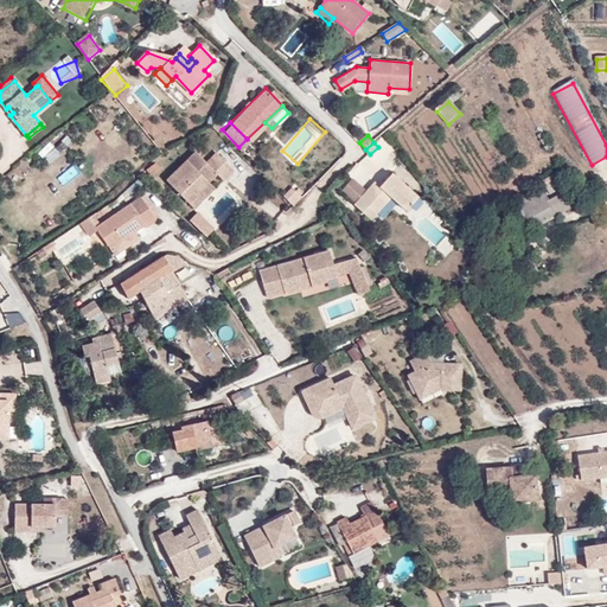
[(168,180),(190,203),(218,174),(224,180),(235,171),(217,153),(208,163),(197,152),(168,180)]
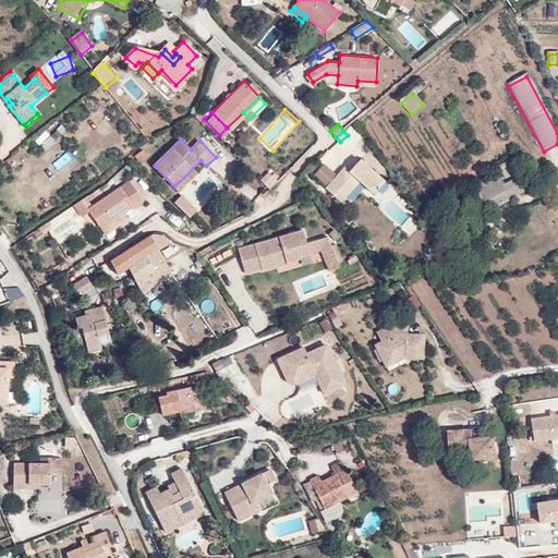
[(140,162),(147,157),(143,150),(134,157),(140,162)]
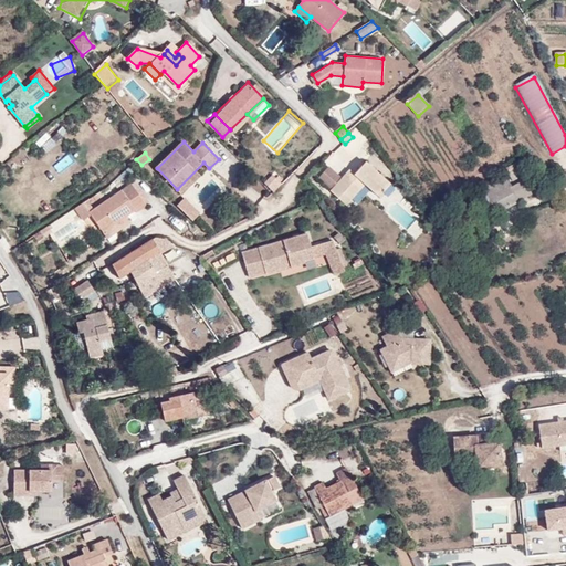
[(329,169),(318,180),(331,191),(338,198),(342,194),(350,201),(362,188),(365,185),(374,192),(378,197),(390,184),(365,161),(354,175),(349,179),(345,175),(341,179),(329,169)]
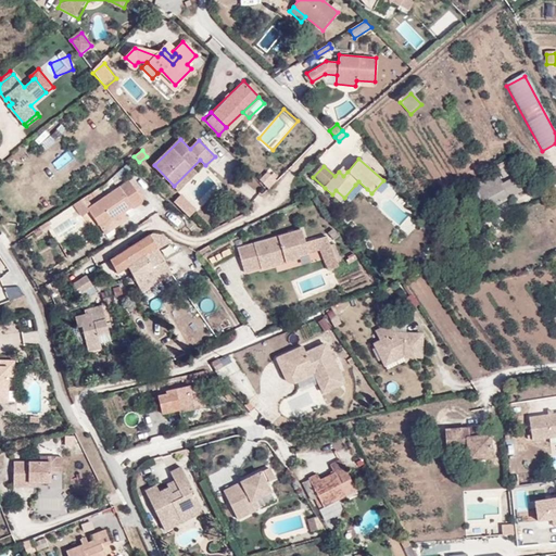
[(513,176),(506,162),(496,167),(504,180),(513,176)]
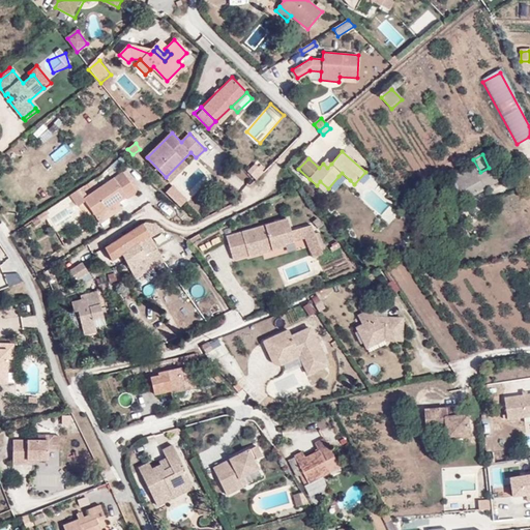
[(166,177),(171,181),(188,165),(183,159),(166,177)]
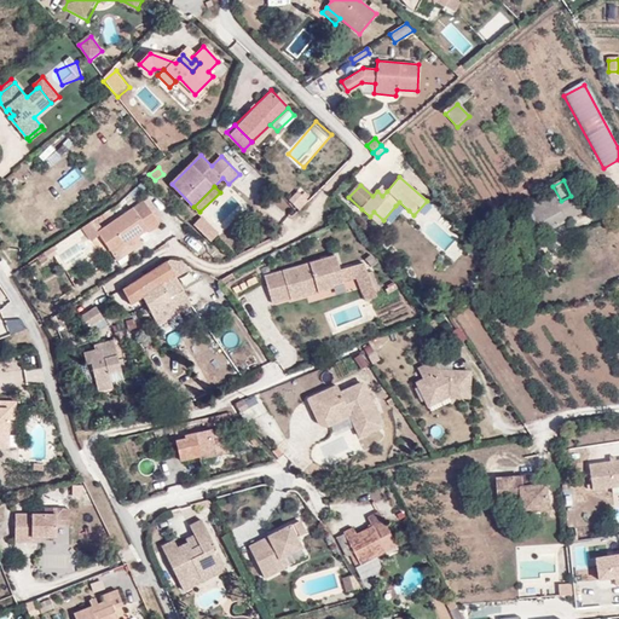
[(299,212),(307,203),(296,192),(288,201),(299,212)]
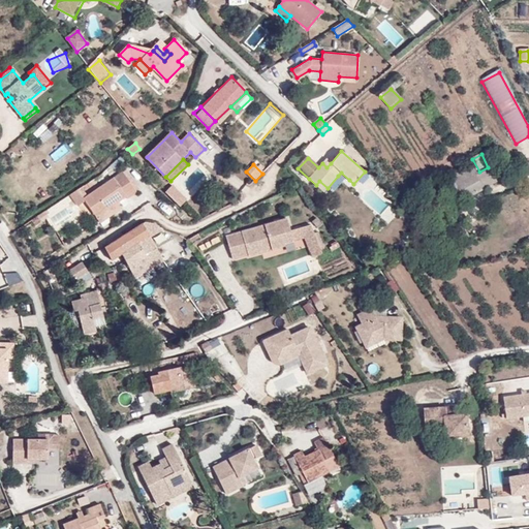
[(472,164),(449,176),(457,191),(463,201),(486,190),(478,177),(472,164)]
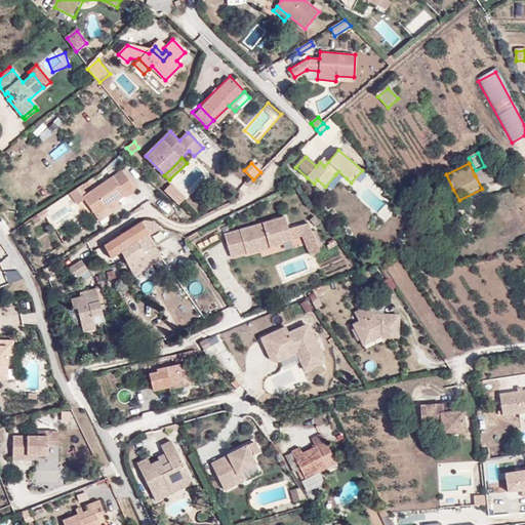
[(492,183),(485,169),(475,175),(482,189),(492,183)]
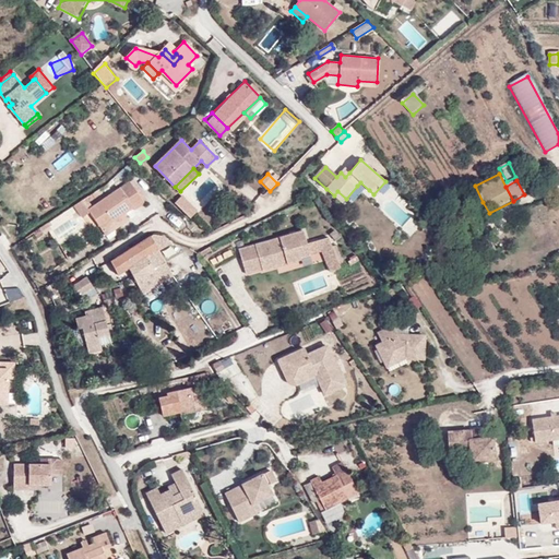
[(90,210),(102,229),(102,228),(127,212),(132,207),(134,210),(144,203),(129,182),(88,210),(90,210)]
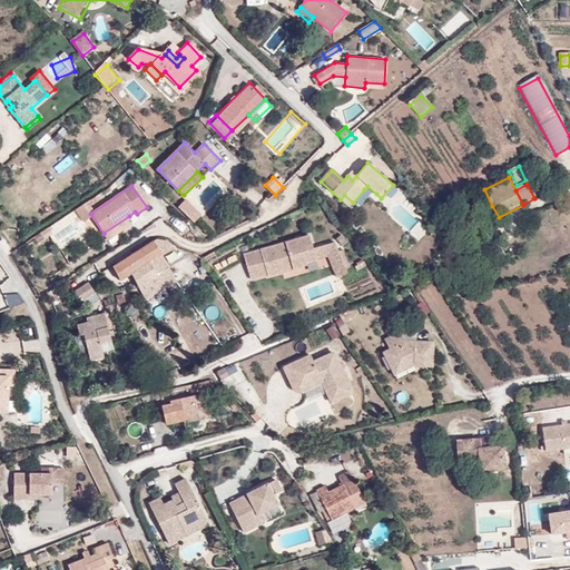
[(364,189),(373,197),(376,194),(367,186),(364,189)]
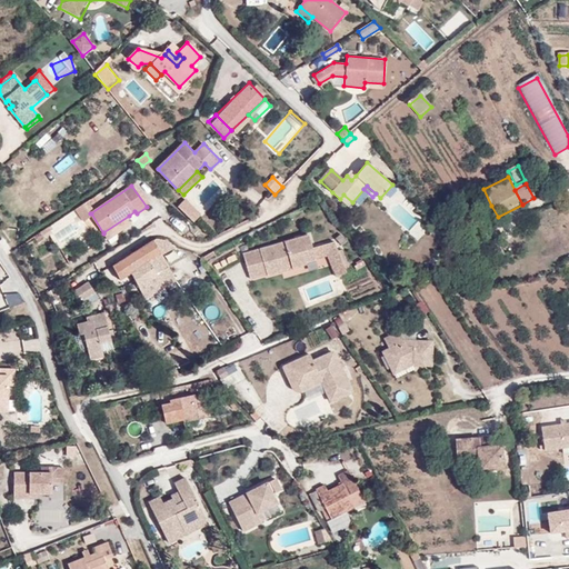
[(340,199),(348,207),(352,202),(343,195),(340,199)]
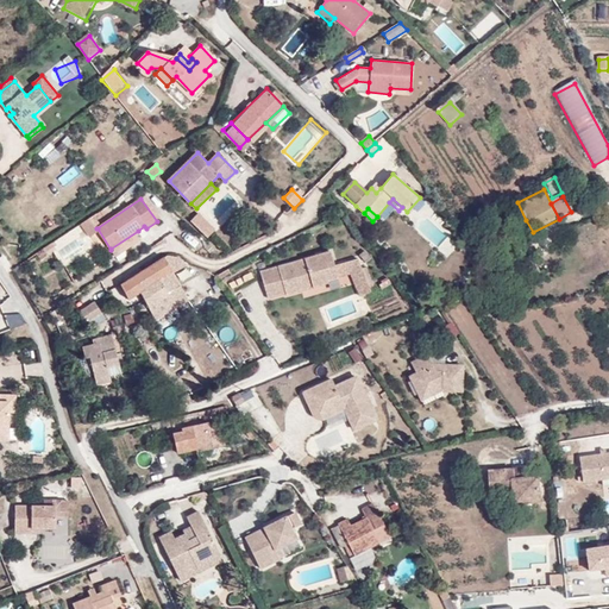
[(198,213),(190,221),(207,238),(215,230),(198,213)]
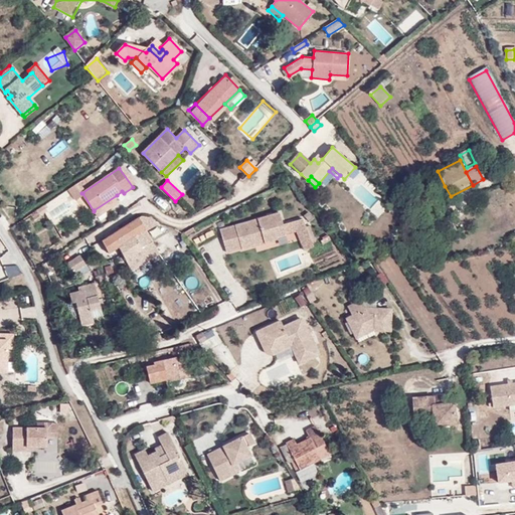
[(75,197),(82,193),(81,193),(75,183),(69,187),(75,197)]
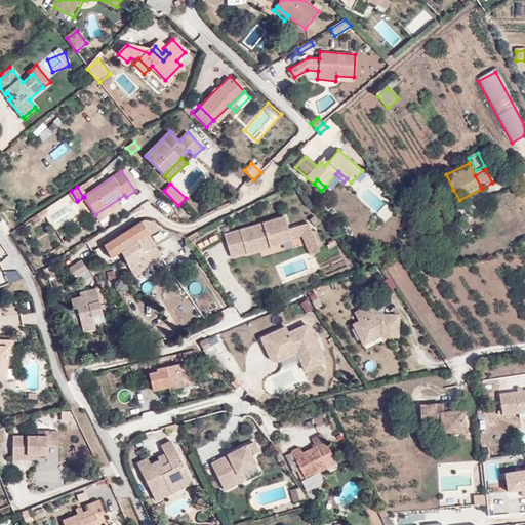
[(445,195),(451,205),(459,200),(453,190),(445,195)]
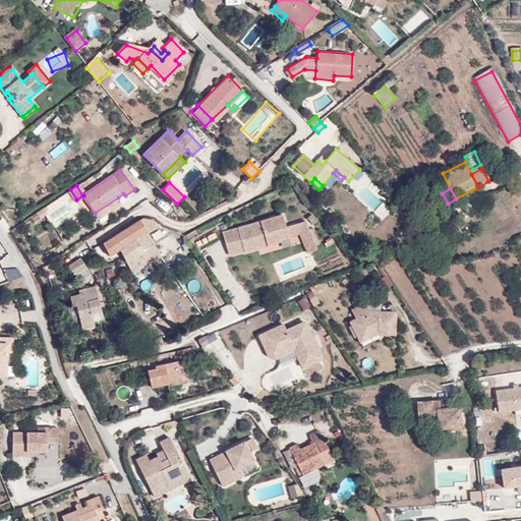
[(121,204),(118,197),(95,213),(99,219),(121,204)]
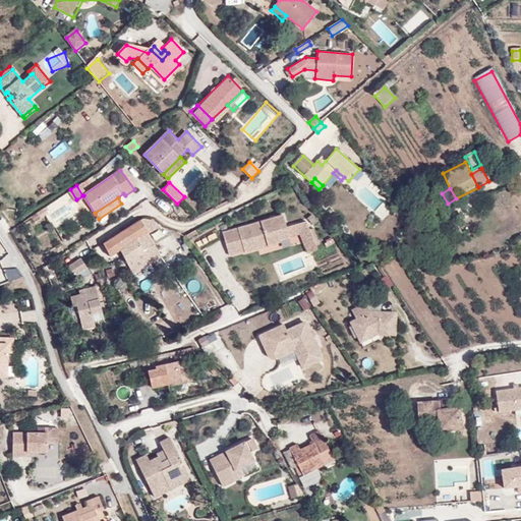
[(48,212),(44,206),(31,215),(35,220),(48,212)]
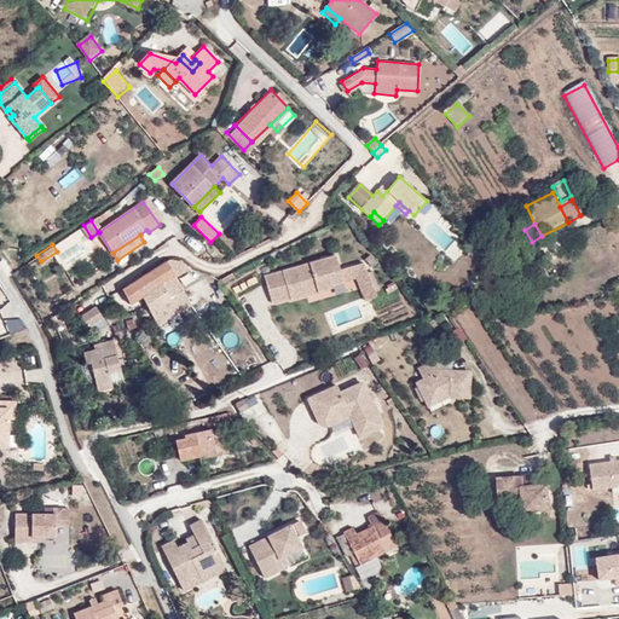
[(335,283),(345,281),(341,268),(339,255),(266,275),(273,301),(289,296),(290,300),(335,287),(335,283)]
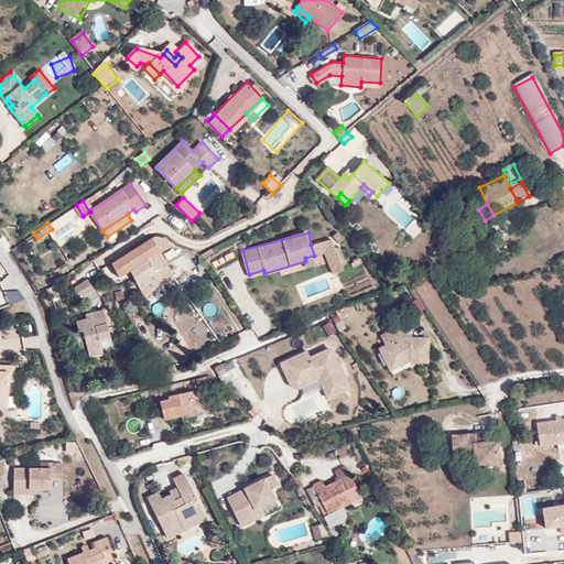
[(130,270),(148,259),(155,272),(166,264),(160,252),(174,245),(165,238),(154,237),(111,263),(119,277),(128,271),(130,270)]
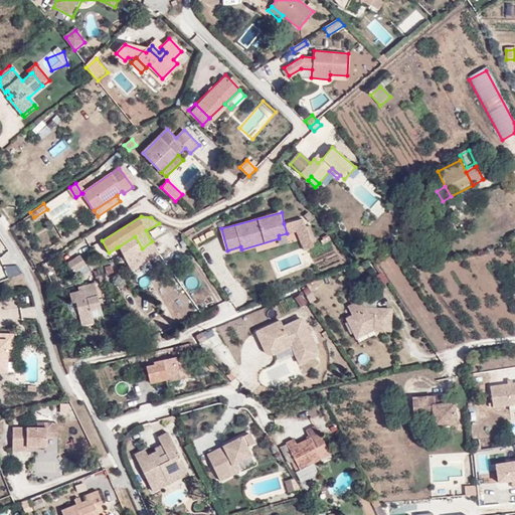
[(455,225),(450,217),(443,221),(448,229),(455,225)]
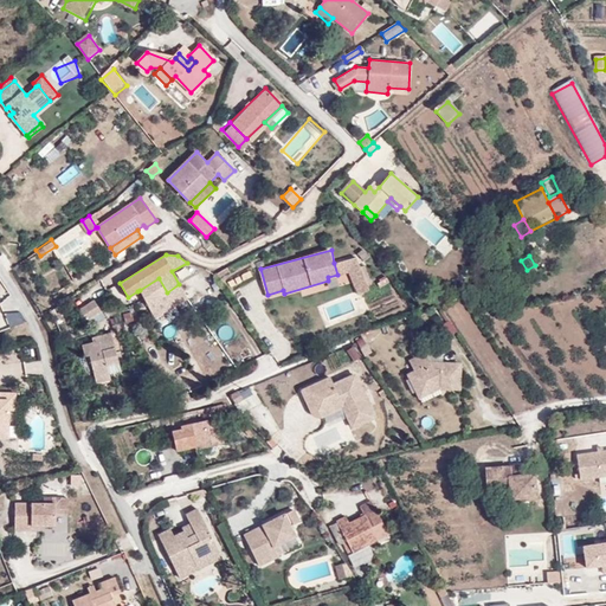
[(373,288),(356,257),(334,263),(337,275),(348,272),(360,294),(373,288)]
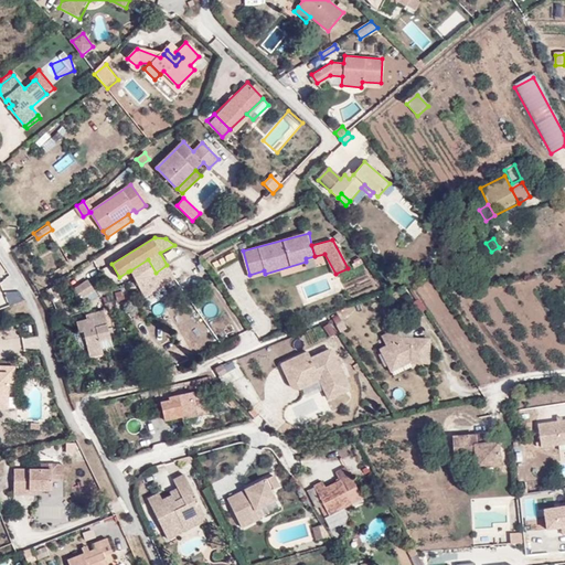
[(356,266),(363,263),(360,256),(353,260),(356,266)]
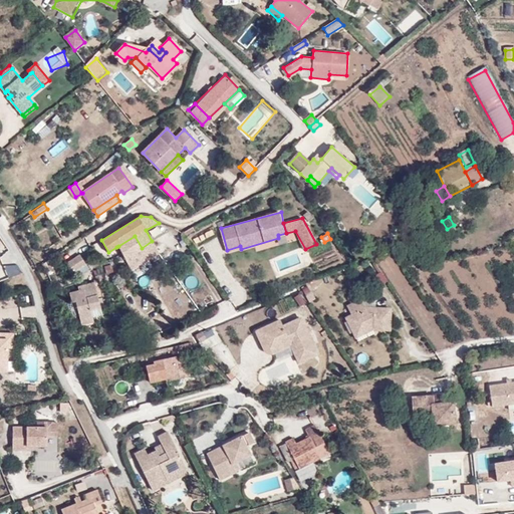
[(148,259),(159,253),(152,241),(142,248),(135,236),(118,246),(129,266),(147,257),(148,259)]
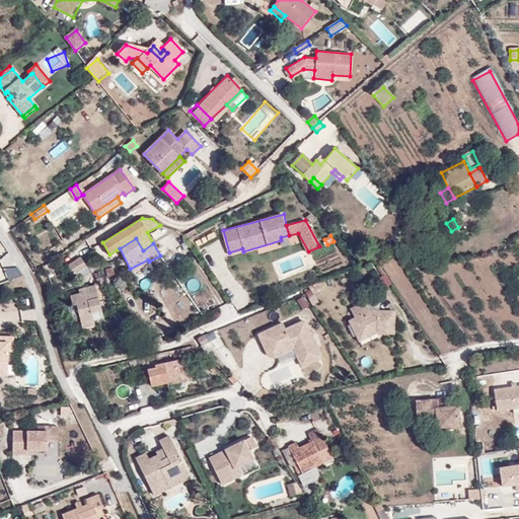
[(71,277),(86,267),(80,257),(65,268),(71,277)]
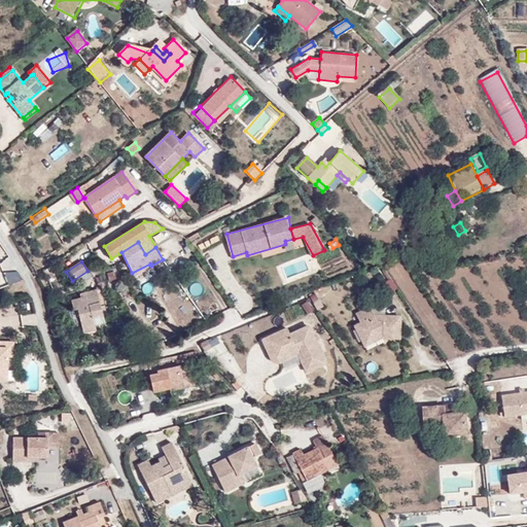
[(134,276),(151,266),(150,264),(132,273),(134,276)]
